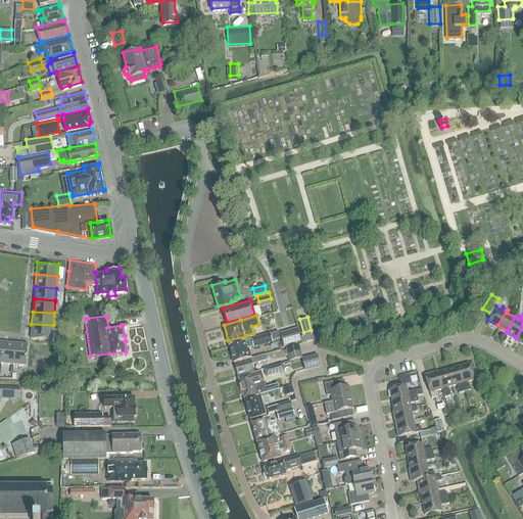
[(52,338),(53,325),(31,324),(30,336),(52,338)]
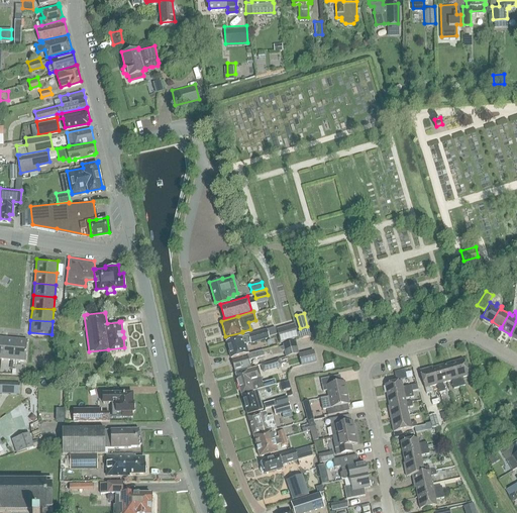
[(294,321),(276,326),(280,339),(297,334),(294,321)]
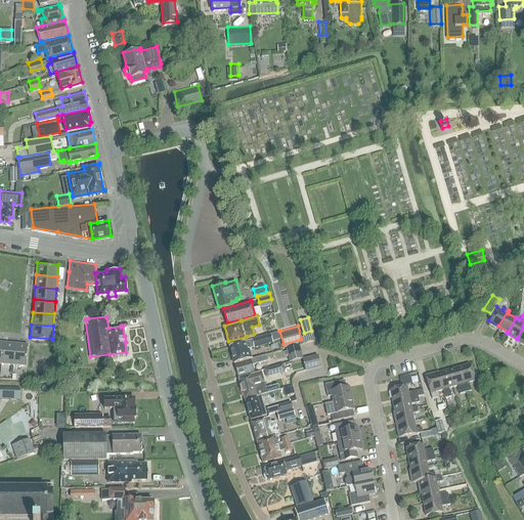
[(278,330),(273,331),(244,339),(228,343),(233,361),(251,356),(249,346),(254,345),(272,340),(272,338),(280,336),(278,330)]
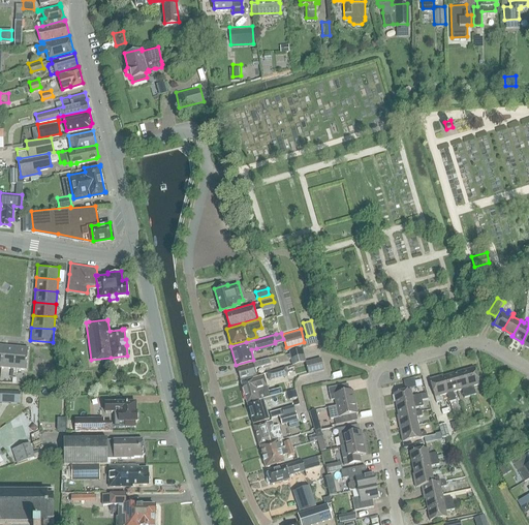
[(315,334),(304,338),(305,343),(317,339),(315,334)]
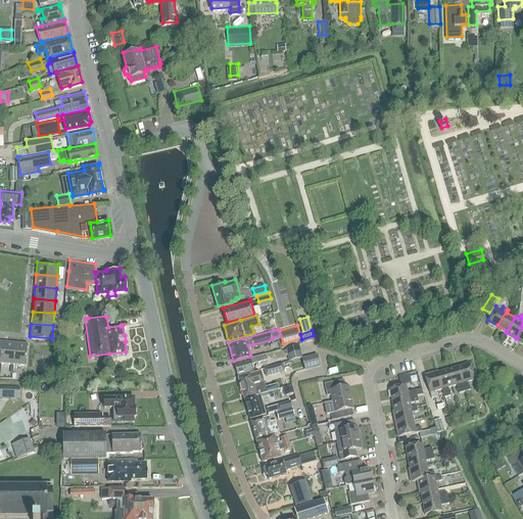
[(1,361),(13,362),(14,340),(2,339),(1,361)]
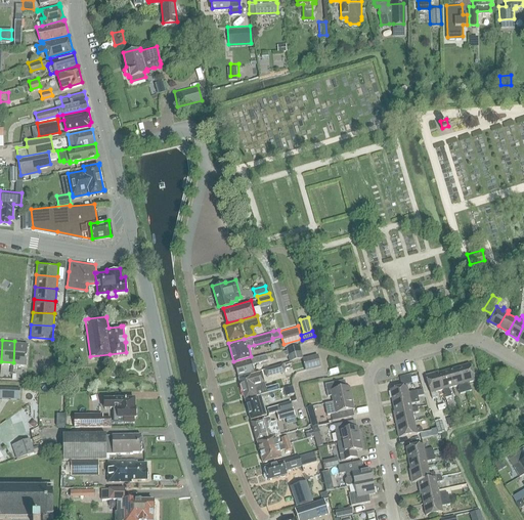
[(28,342),(14,341),(13,362),(26,363),(28,342)]
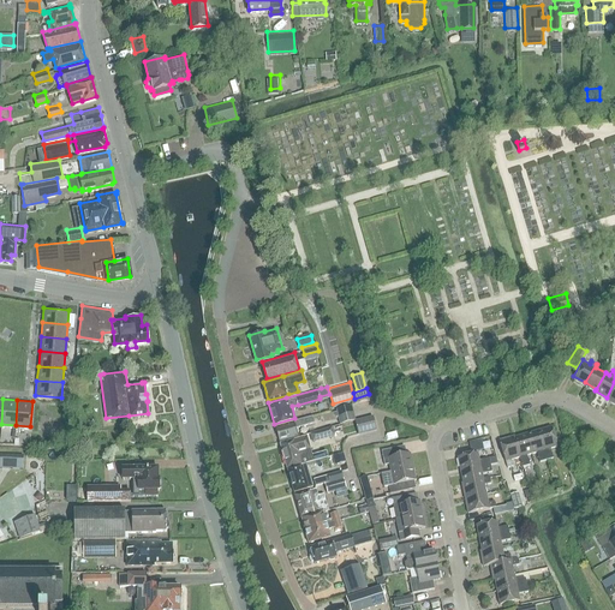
[(335,406),(338,414),(353,410),(351,401),(335,406)]
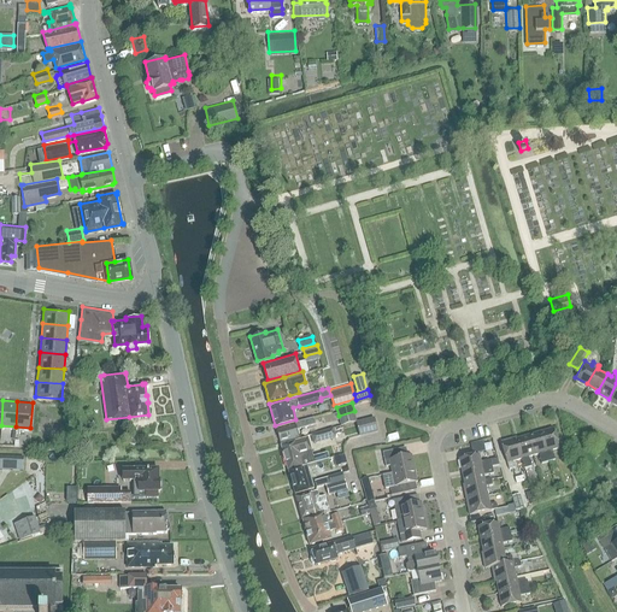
[(357,418),(354,411),(339,416),(340,422),(357,418)]
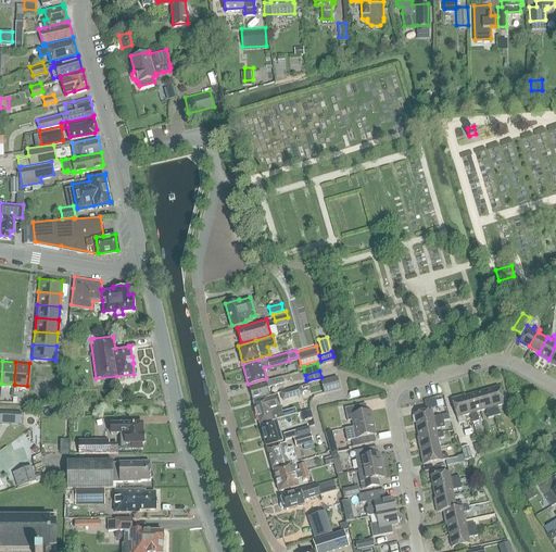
[(269,391),(267,384),(285,379),(282,373),(266,378),(266,380),(249,385),(252,397),(269,391)]
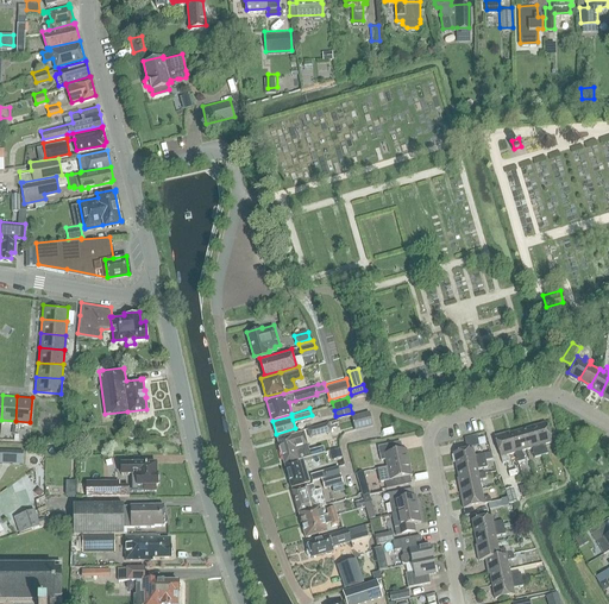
[(356,410),(358,425),(375,422),(374,408),(356,410)]
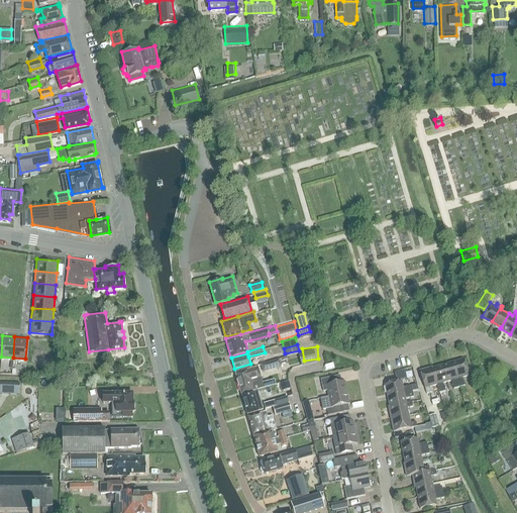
[(279,355),(260,362),(263,370),(281,364),(279,355)]
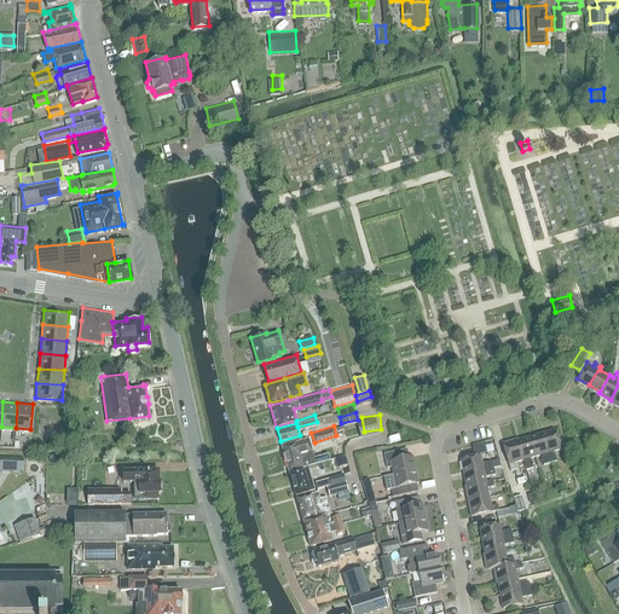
[(542,430),(549,459),(556,457),(554,447),(560,446),(555,426),(542,430)]
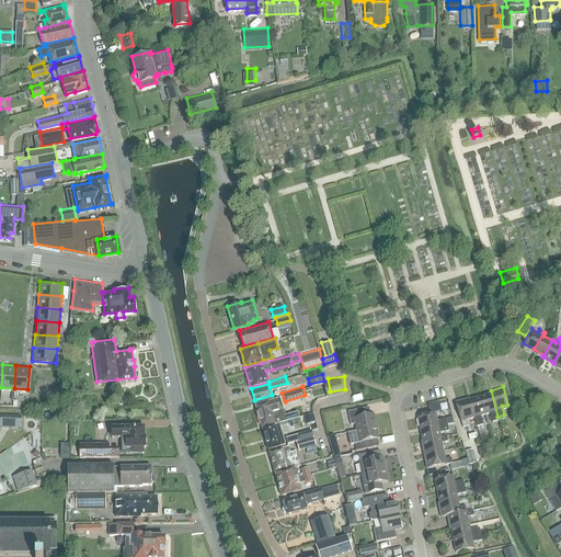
[(114,395),(117,400),(122,401),(126,399),(121,390),(114,395)]
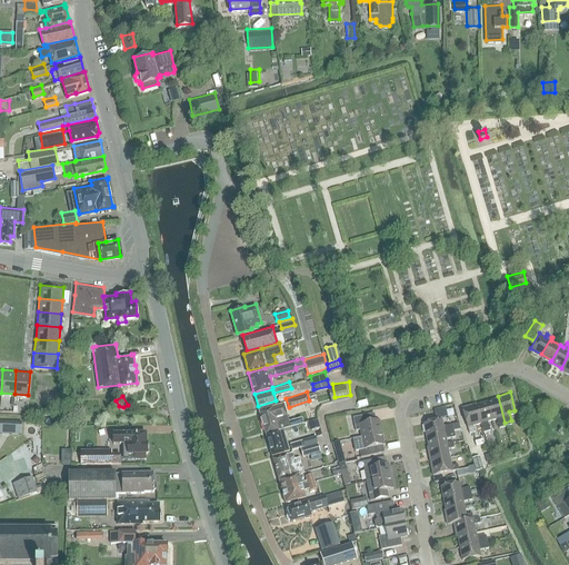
[(499,425),(505,423),(498,396),(487,398),(491,417),(497,415),(499,425)]
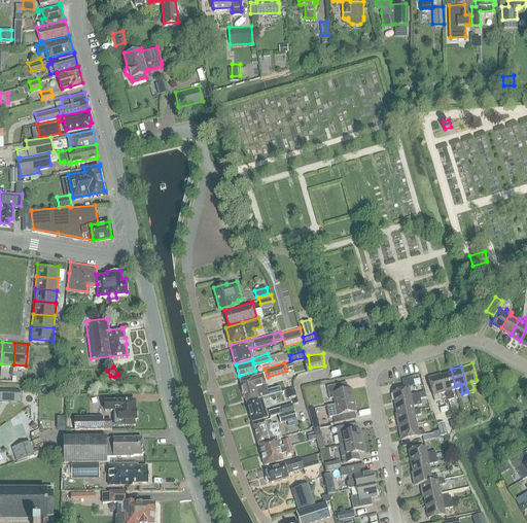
[(451,387),(455,386),(451,369),(441,372),(441,371),(438,371),(444,389),(445,389),(448,397),(453,395),(451,387)]
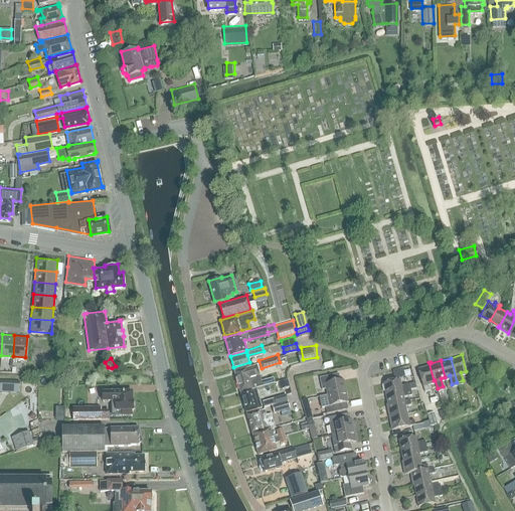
[(434,380),(428,362),(417,366),(422,383),(424,388),(430,387),(427,382),(434,380)]
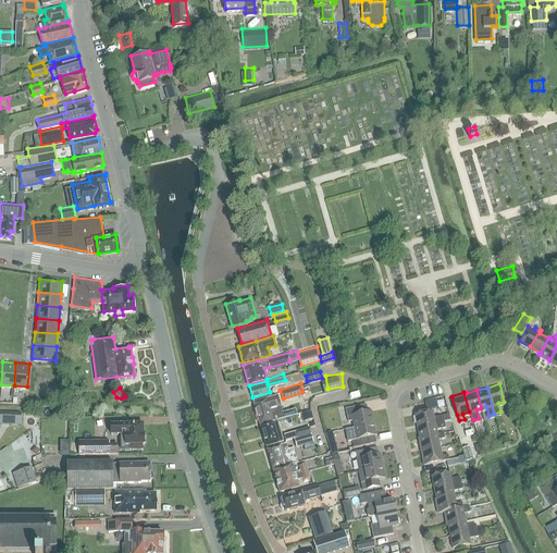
[(289,407),(282,409),(277,393),(254,400),(259,422),(284,415),(291,413),(289,407)]
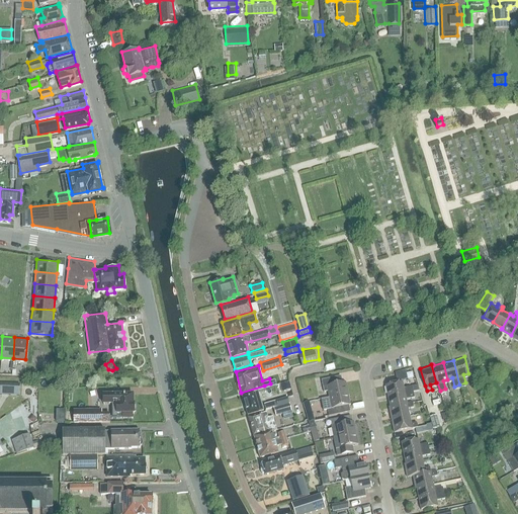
[(406,368),(395,370),(397,377),(407,375),(406,368)]
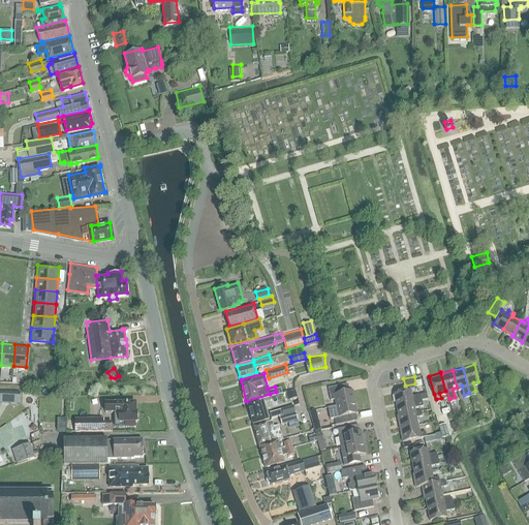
[(335,396),(336,403),(354,399),(352,388),(346,389),(344,381),(328,384),(331,397),(335,396)]
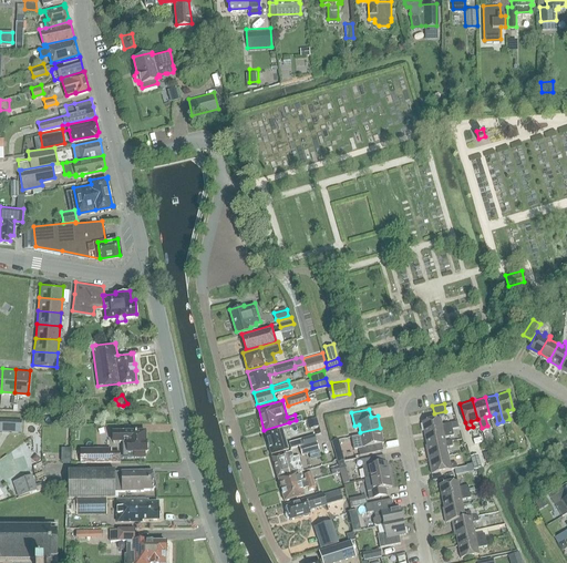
[(424,431),(452,426),(459,425),(457,418),(441,421),(440,415),(422,419),(424,431)]
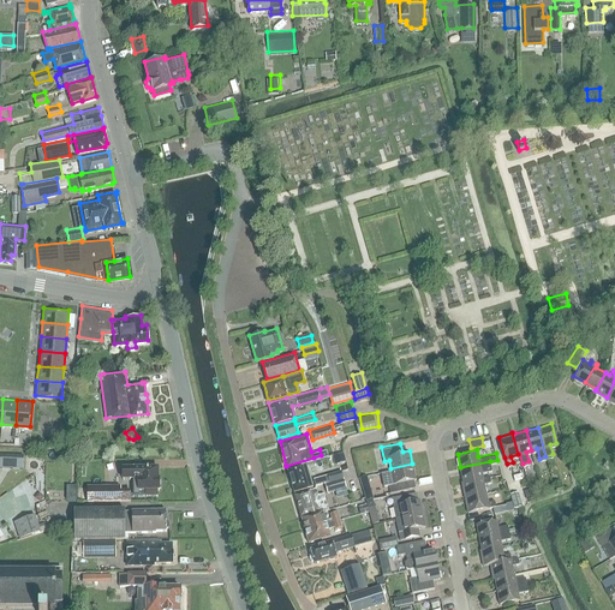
[(308,485),(312,484),(306,461),(286,467),(293,490),(308,485)]
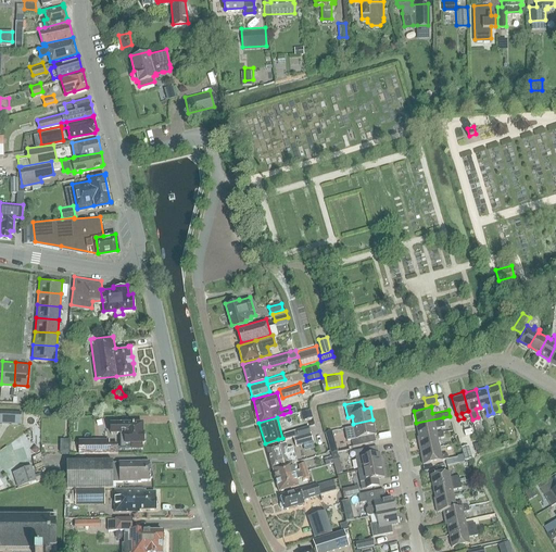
[(444,424),(443,417),(416,423),(418,434),(437,429),(436,425),(444,424)]
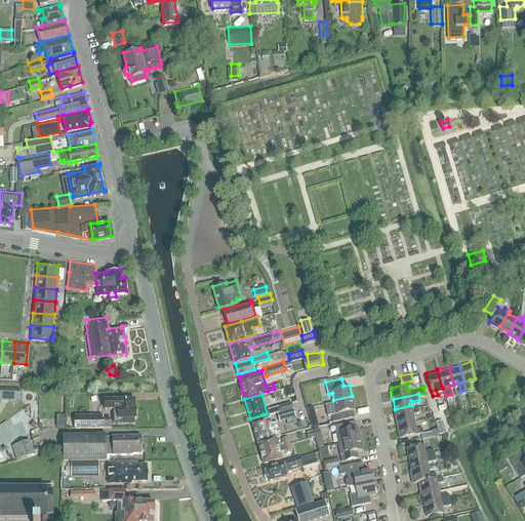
[(327,412),(331,411),(333,418),(347,415),(346,409),(354,407),(352,396),(333,400),(325,401),(327,412)]
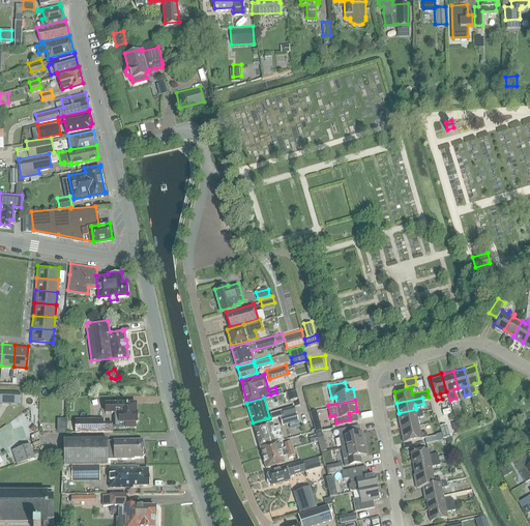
[(136,410),(136,401),(107,401),(107,410),(114,410),(114,424),(136,424),(136,420),(137,420),(137,410),(136,410)]
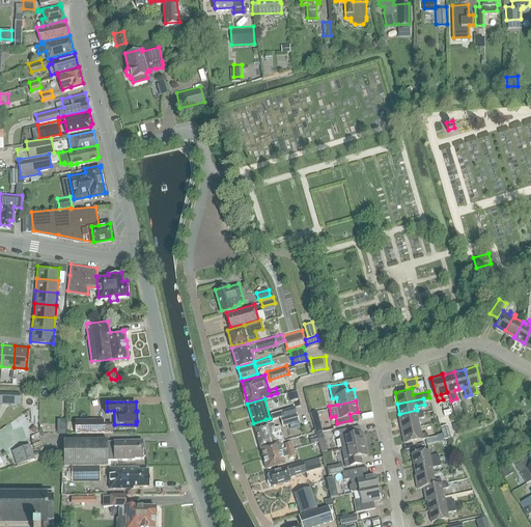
[(279,415),(280,417),(297,412),(294,404),(270,411),(272,417),(279,415)]
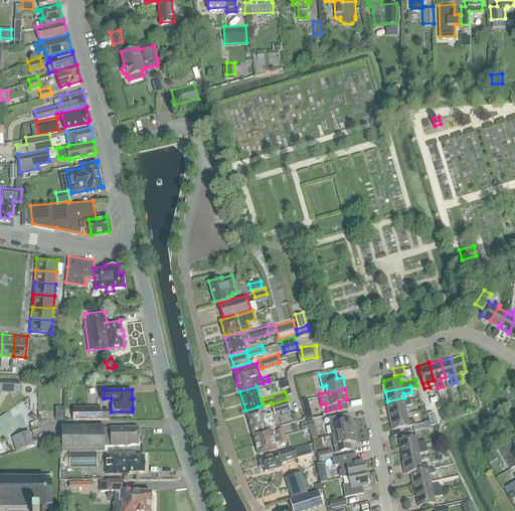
[(404,397),(387,401),(386,401),(388,414),(406,410),(405,403),(410,402),(409,397),(404,398),(404,397)]
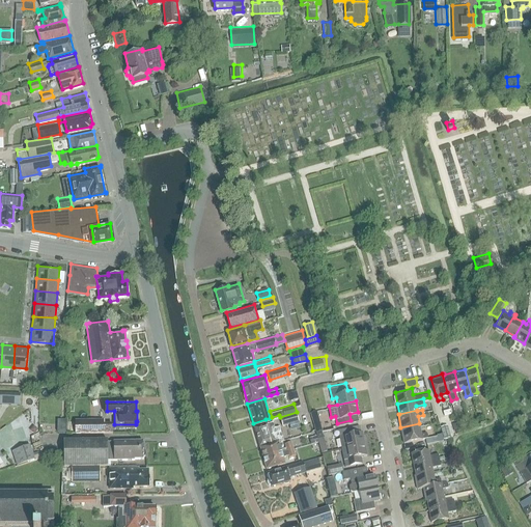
[(298,419),(297,412),(280,417),(282,423),(298,419)]
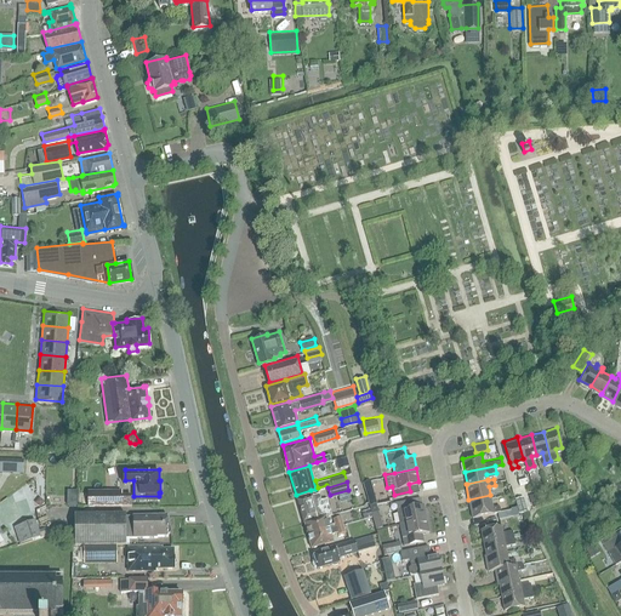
[(516,483),(518,497),(527,495),(524,482),(516,483)]
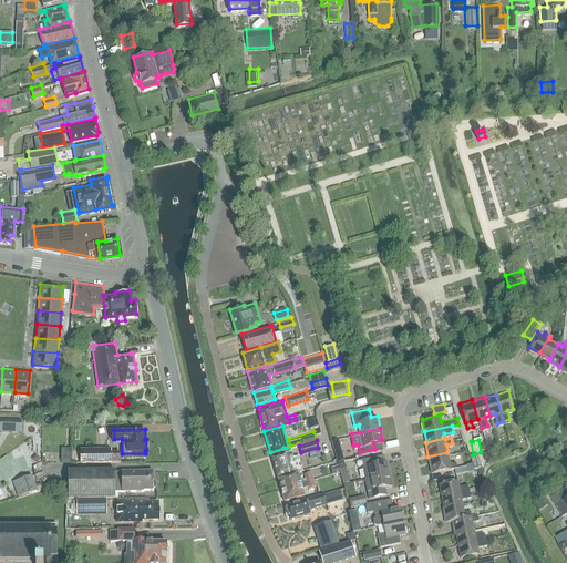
[(120,459),(120,450),(110,450),(110,446),(80,447),(80,460),(120,459)]
